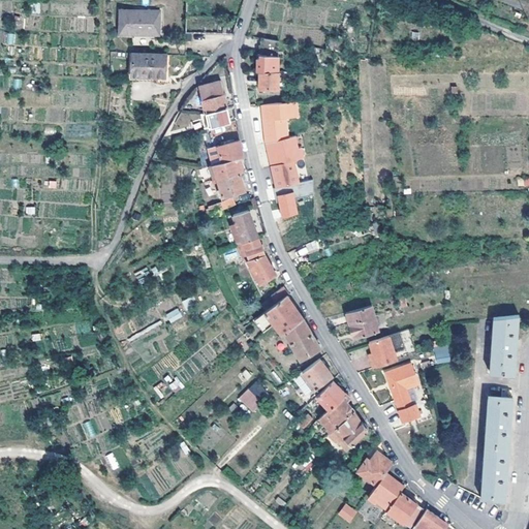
[(119,9),(119,31),(119,34),(157,34),(157,32),(158,10),(119,9)]
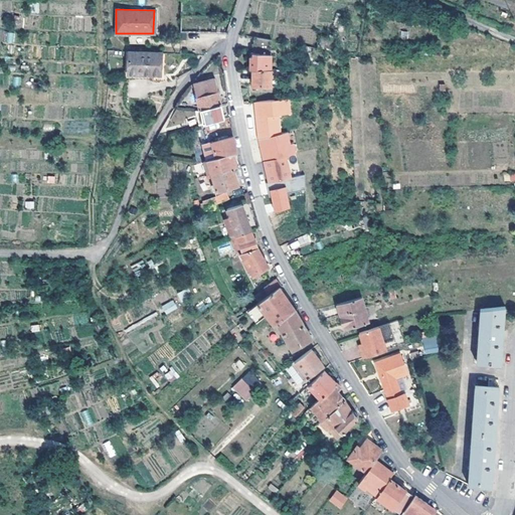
[(272,54),(271,39),(252,36),(251,53),(272,54)]
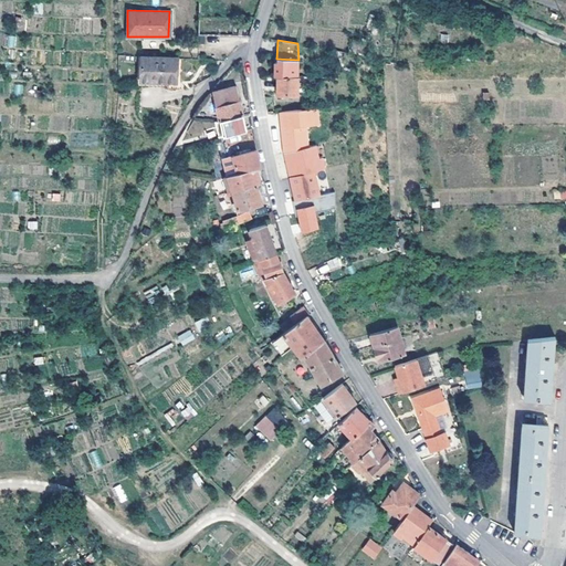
[(177,84),(178,58),(142,55),(140,81),(177,84)]
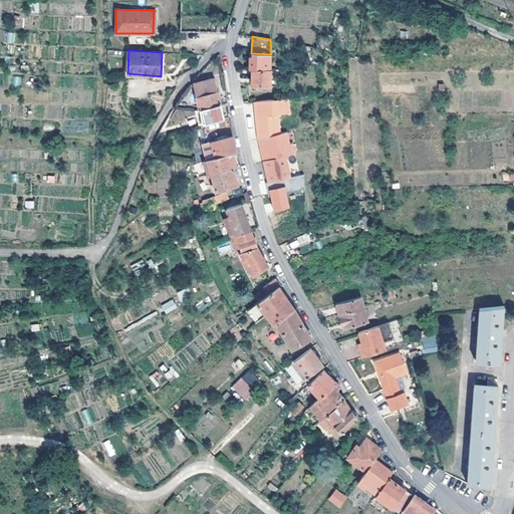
[(251,53),(248,52),(248,68),(253,69),(270,69),(271,54),(251,53)]
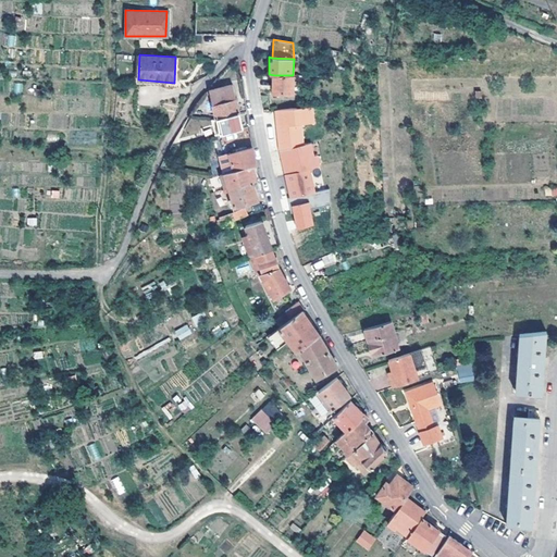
[(293,75),(274,75),(272,93),(291,95),(293,75)]
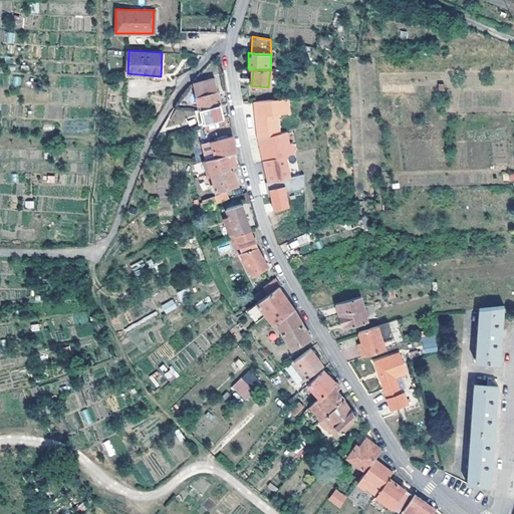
[(191,82),(197,108),(218,103),(212,77),(191,82)]
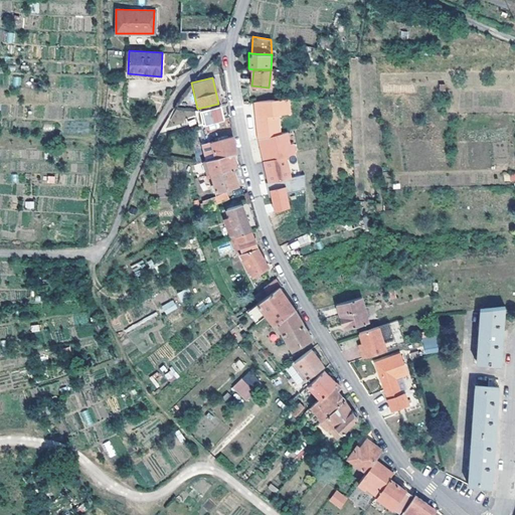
[(218,104),(197,109),(200,125),(221,119),(218,104)]
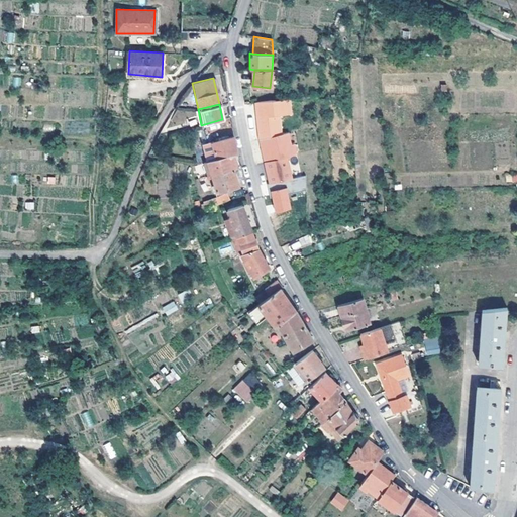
[(285,133),(256,139),(259,148),(261,148),(262,152),(260,152),(262,162),(284,156),(294,153),(291,143),(288,144),(285,133)]
